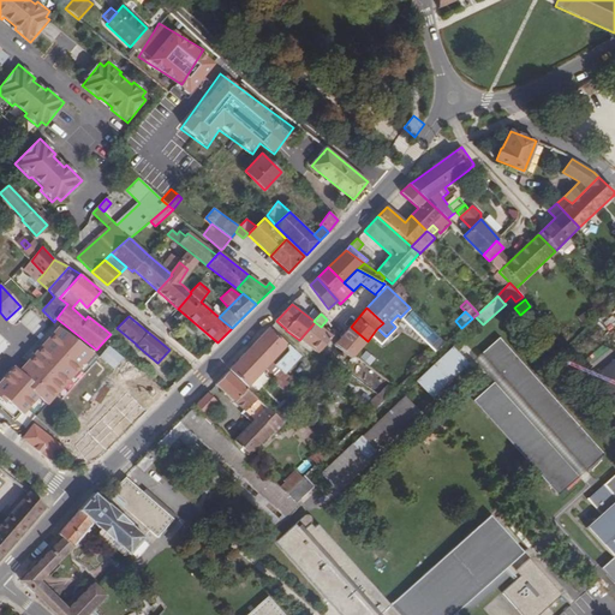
[(321,327),(315,322),(300,339),(318,353),(333,336),(321,327)]
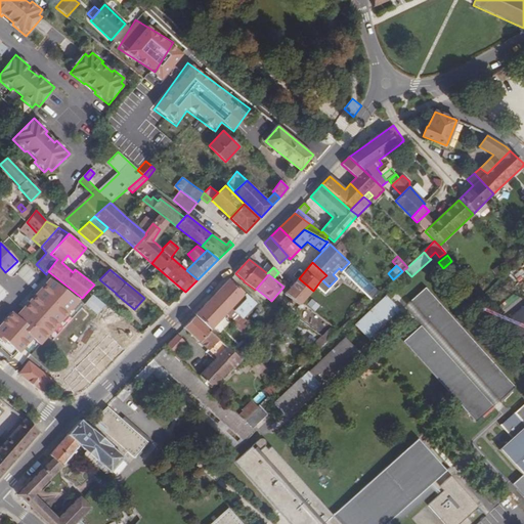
[(0,340),(25,361),(79,300),(50,275),(15,314),(11,310),(0,322),(0,340)]
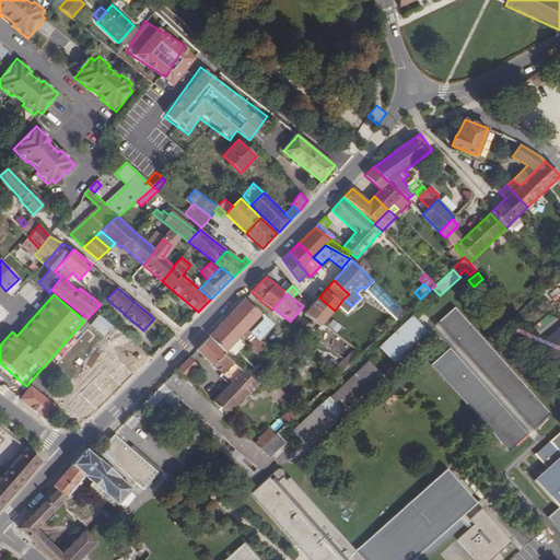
[(335,311),(319,298),(304,314),(321,326),(335,311)]
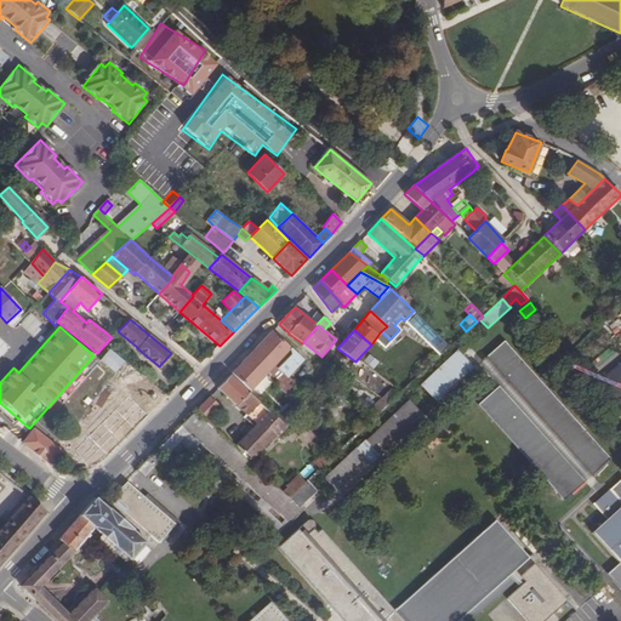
[(290,348),(272,331),(232,372),(250,391),(290,348)]
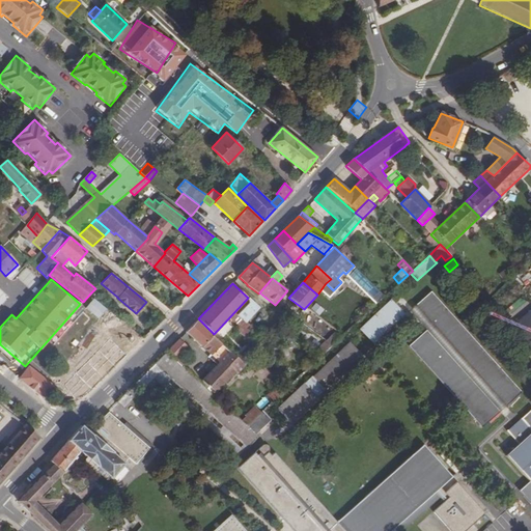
[(522,392),(431,291),(416,305),(507,406),(522,392)]
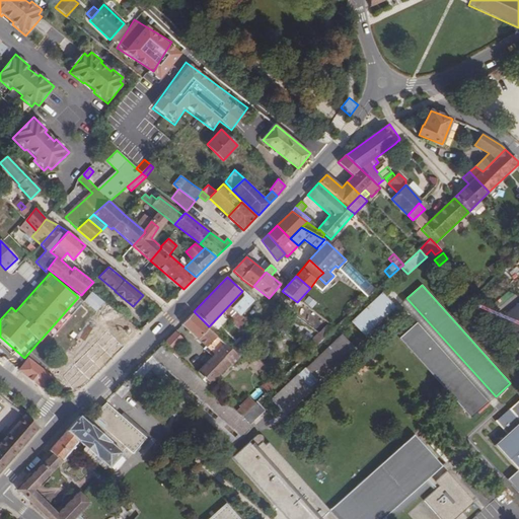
[(376,290),(371,286),(362,294),(366,299),(376,290)]
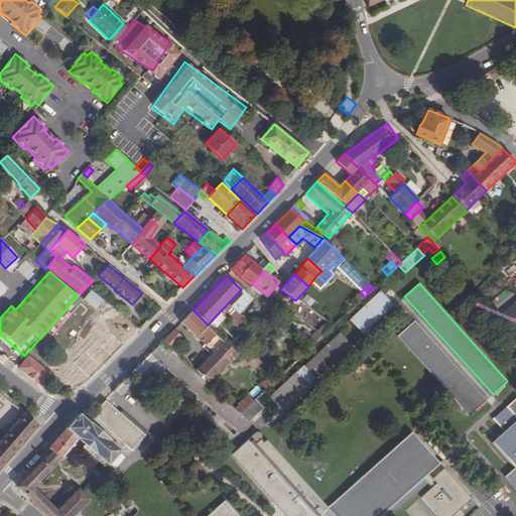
[(394,305),(380,290),(349,320),(363,335),(394,305)]
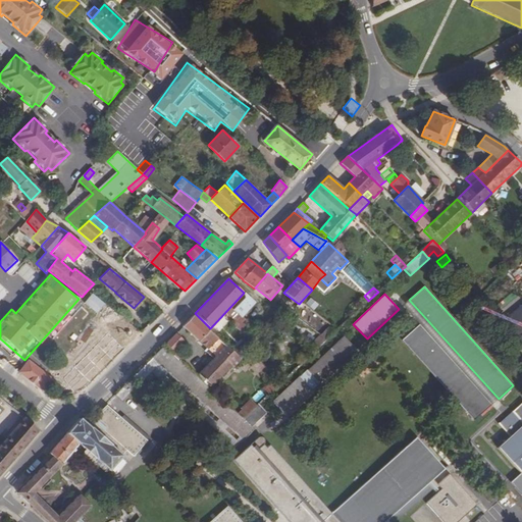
[(499,399),(409,300),(402,306),(419,325),(491,406),(499,399)]
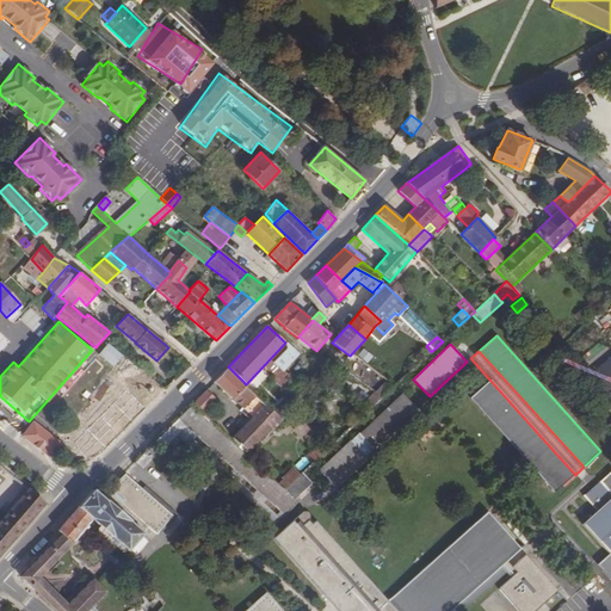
[(294,359),(285,352),(265,371),(284,390),(294,380),(283,370),(294,359)]
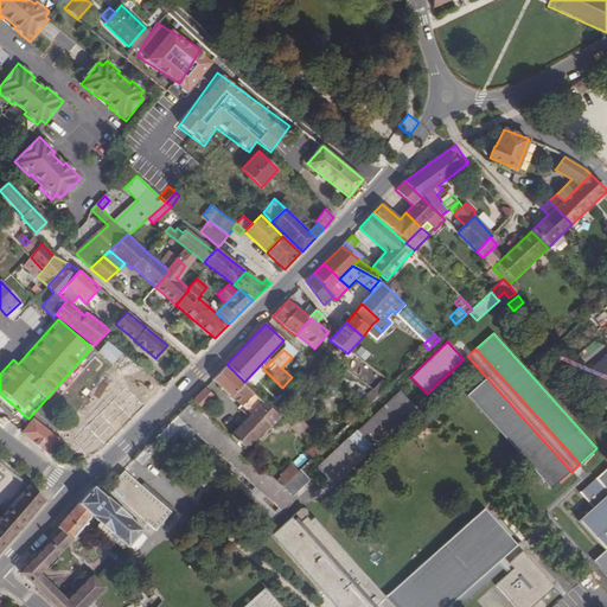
[(606,353),(583,375),(606,401),(606,353)]
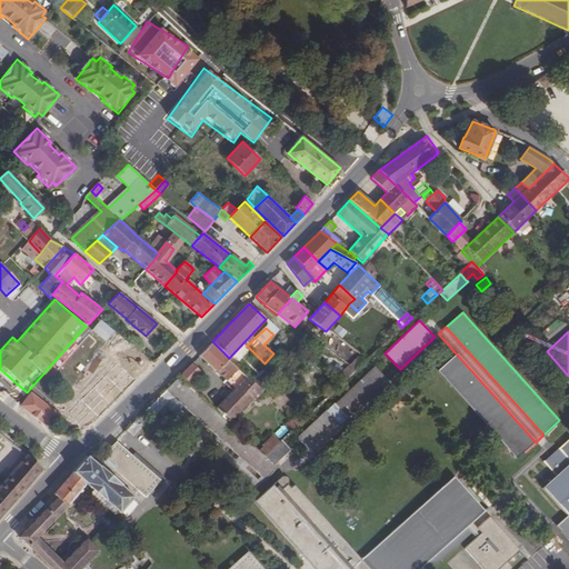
[(262,392),(246,376),(246,377),(228,360),(210,343),(199,356),(217,372),(226,380),(223,382),(232,390),(216,408),(231,421),(252,400),(255,401),(257,398),(262,392)]
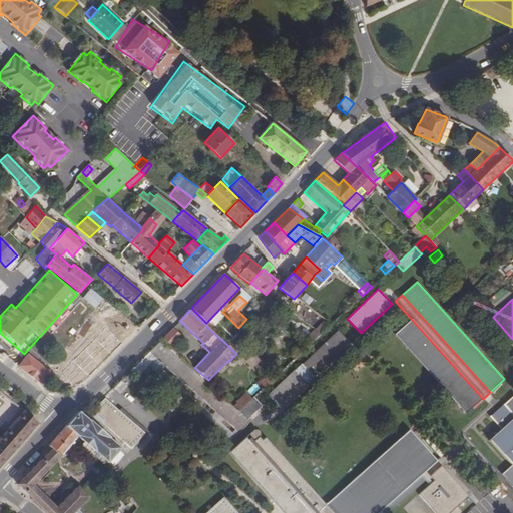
[(483,399),(412,320),(394,335),(466,414),(483,399)]
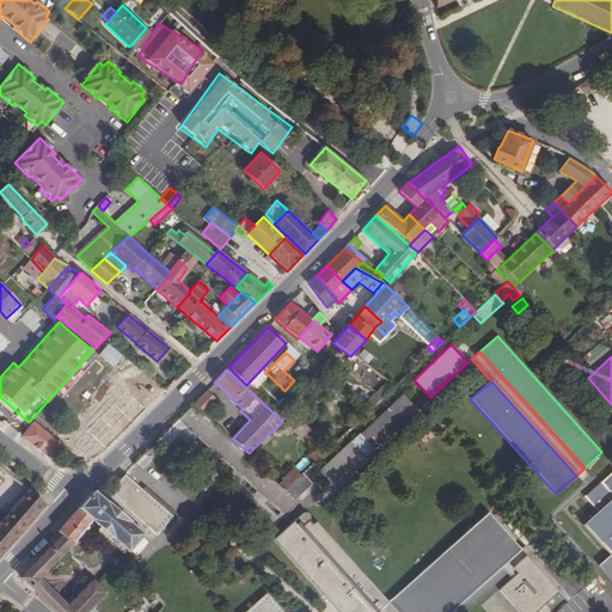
[(158,397),(145,384),(133,396),(133,395),(84,444),(101,456),(146,409),(158,397)]
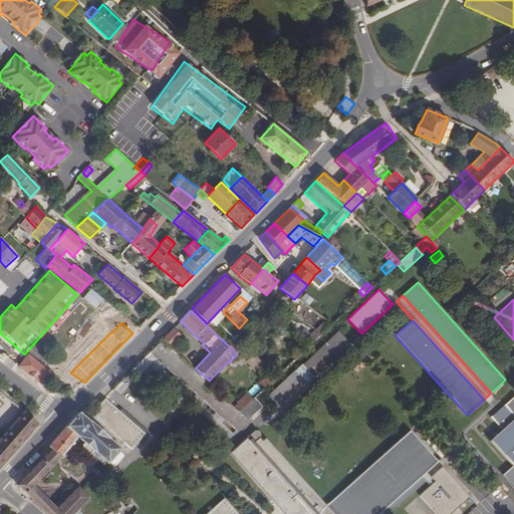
[(329,327),(324,322),(315,330),(321,334),(329,327)]
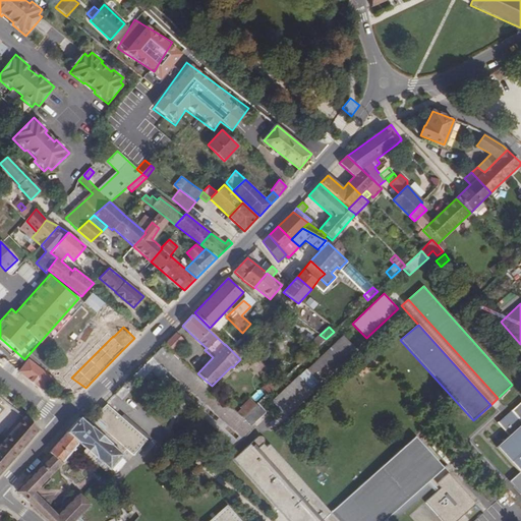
[(354,347),(342,334),(305,369),(305,368),(272,401),(285,413),(354,347)]
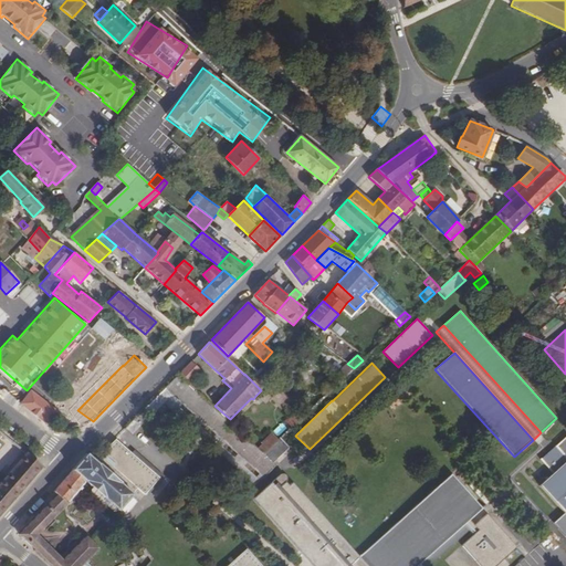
[(354,368),(347,364),(339,371),(334,366),(331,370),(342,379),(354,368)]
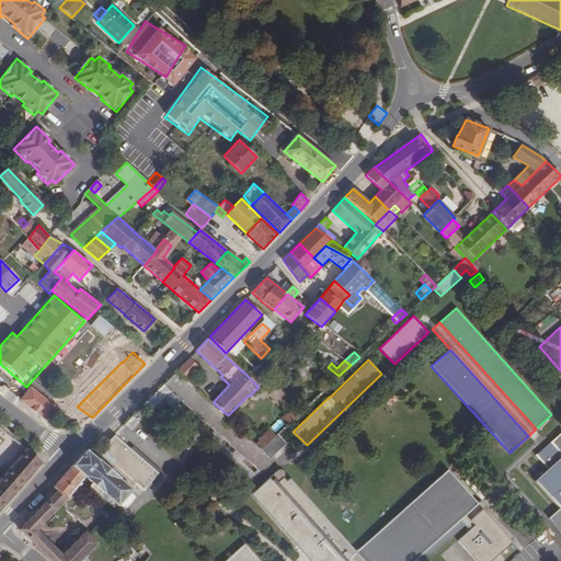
[(254,445),(175,373),(125,424),(130,430),(150,411),(171,390),(262,473),(273,462),(273,461),(261,450),(254,445)]
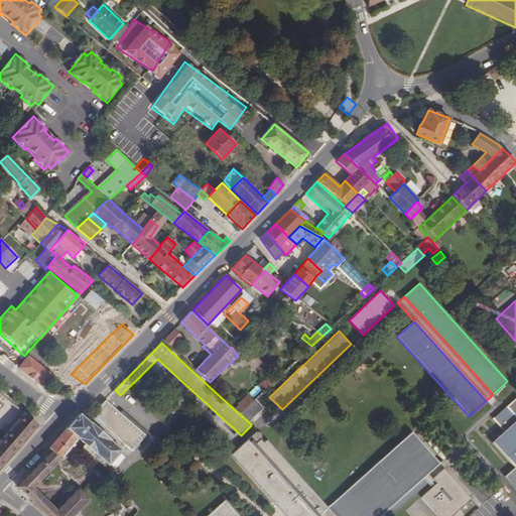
[(44,389),(53,377),(28,357),(19,369),(44,389)]
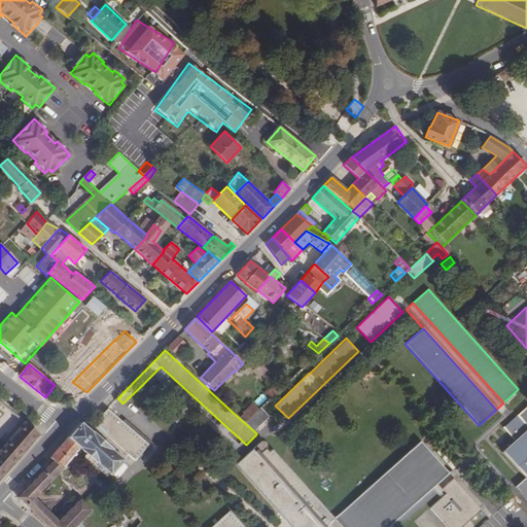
[(259,409),(254,403),(239,418),(245,423),(259,409)]
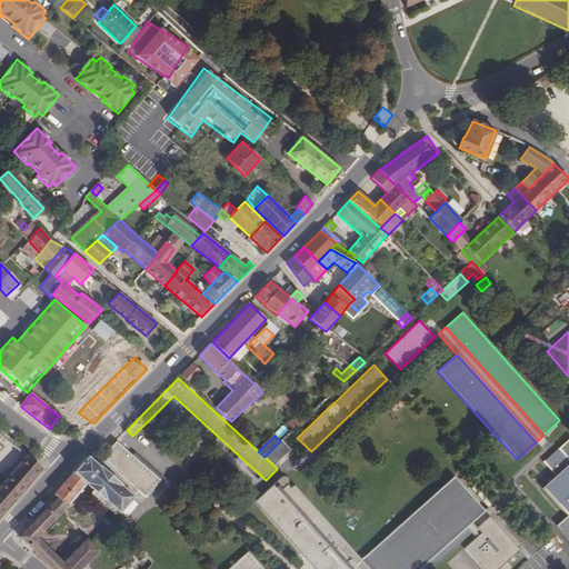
[(290,450),(281,440),(280,441),(265,457),(277,468),(277,469),(278,470),(280,467),(277,462),(290,450)]
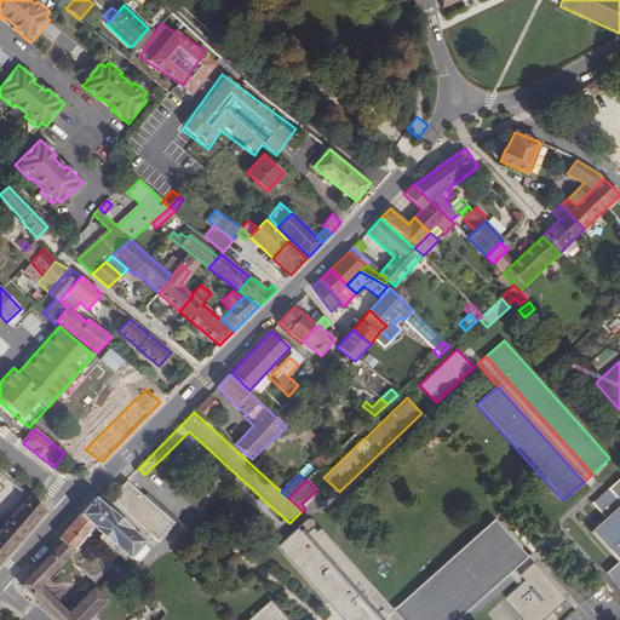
[(144,497),(126,481),(102,504),(95,498),(70,526),(58,539),(62,541),(21,585),(58,619),(93,619),(91,618),(107,601),(91,585),(65,610),(40,586),(95,528),(131,560),(145,543),(144,541),(135,533),(139,527),(149,535),(158,543),(178,520),(150,497),(148,499),(144,497)]
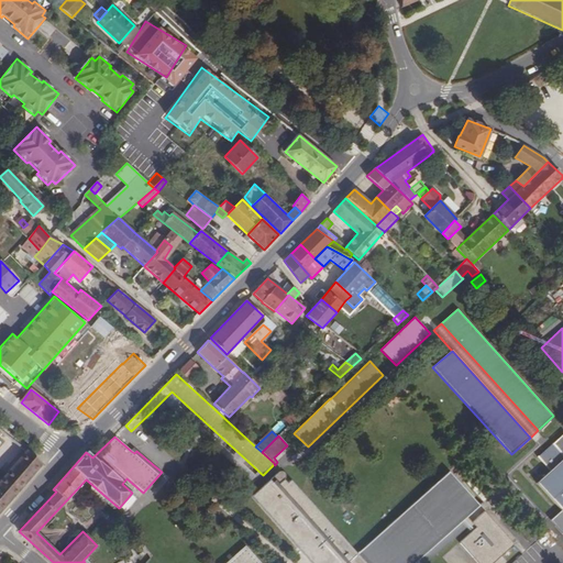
[(562,454),(553,443),(538,456),(551,471),(537,483),(562,510),(562,511),(562,454)]
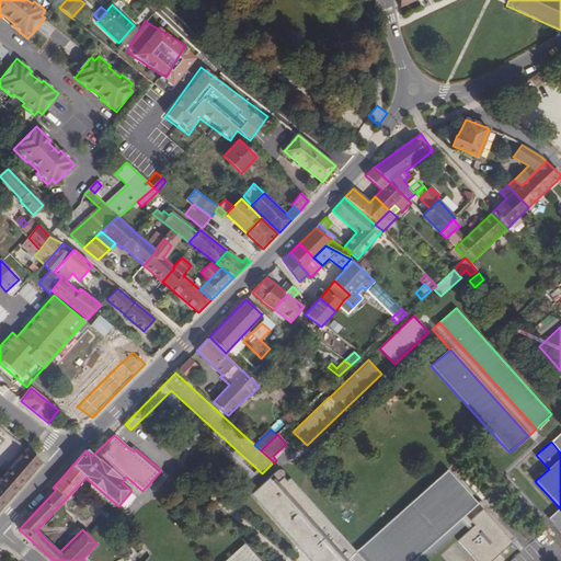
[(0,479),(0,510),(43,461),(26,449),(0,479)]
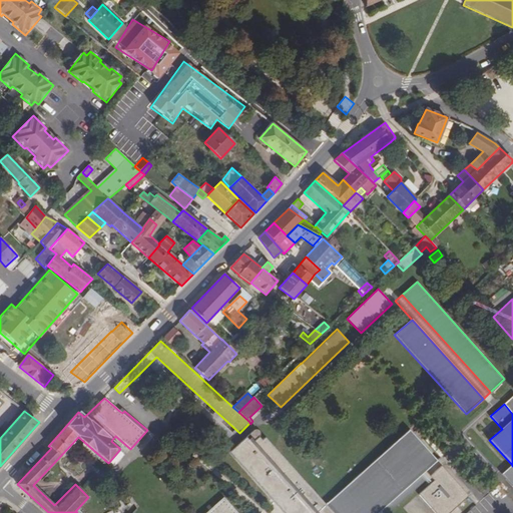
[(142,451),(150,440),(143,435),(136,447),(142,451)]
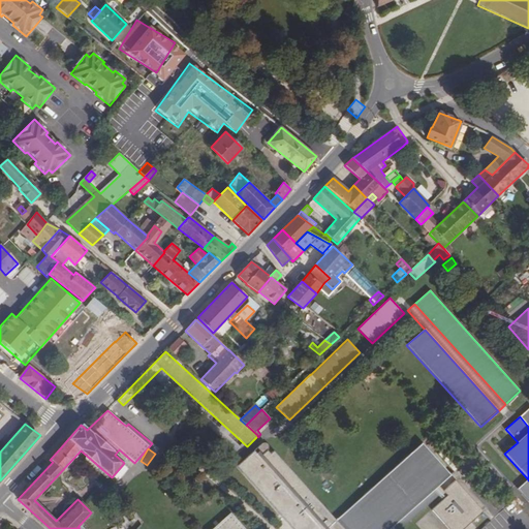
[(127,457),(119,449),(115,455),(123,462),(127,457)]
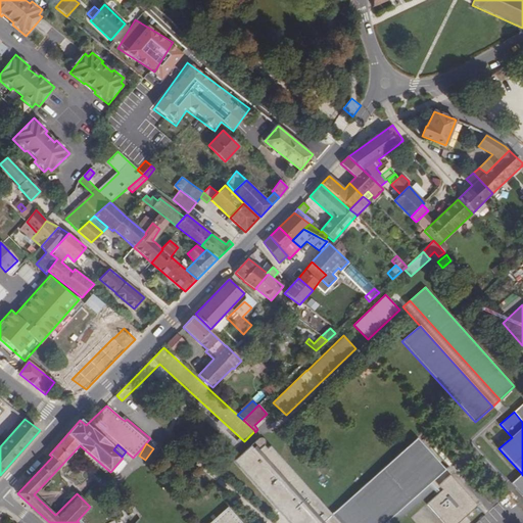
[(512,482),(517,487),(522,481),(522,475),(522,474),(512,482)]
